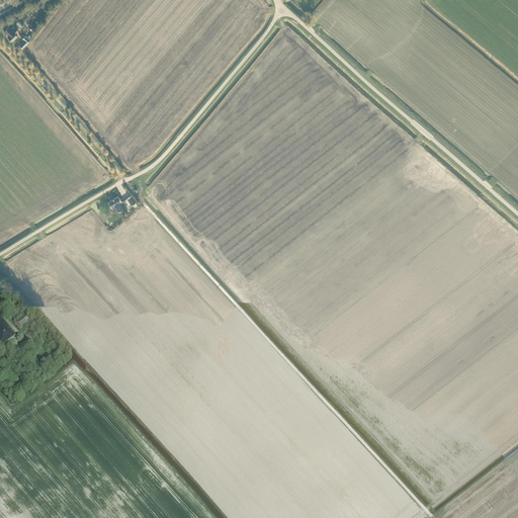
[(15,28),(12,31),(8,27),(4,31),(8,35),(7,36),(12,41),(17,36),(15,33),(18,30),(15,28)]
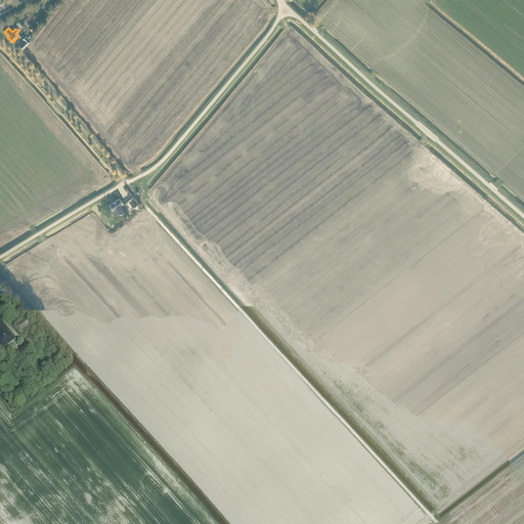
[(31,42),(30,41),(26,37),(23,39),(25,41),(19,46),(23,49),(31,42)]
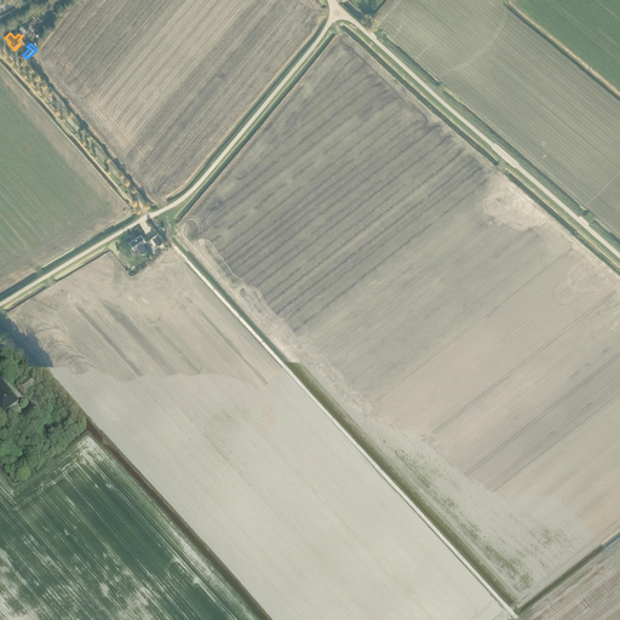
[(162,242),(156,234),(151,237),(158,246),(162,242)]
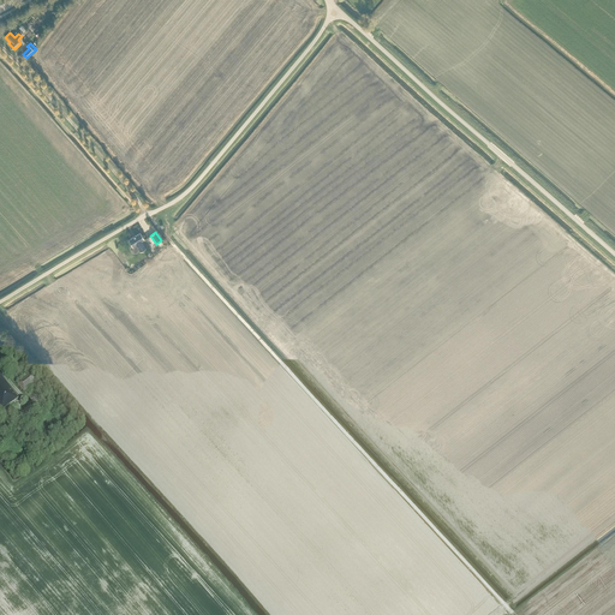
[(142,242),(144,239),(141,233),(129,240),(132,246),(131,248),(131,252),(139,251),(141,251),(145,249),(142,242)]
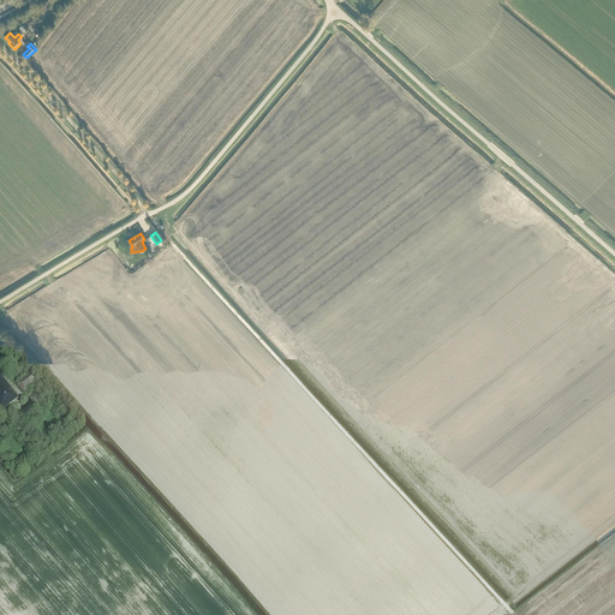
[(35,386),(39,383),(37,381),(39,381),(30,371),(17,383),(24,393),(34,384),(35,386)]
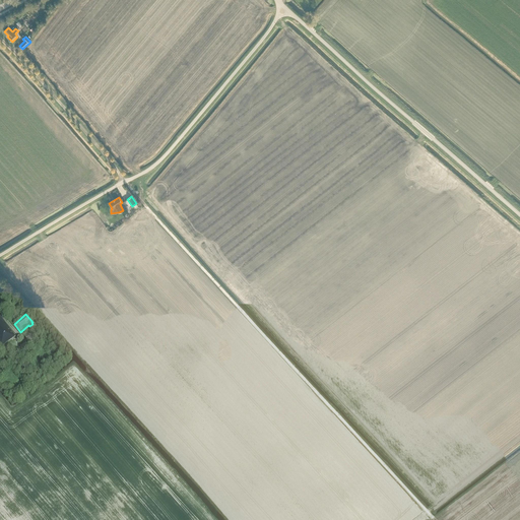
[(0,347),(15,336),(9,328),(0,316),(0,347)]
